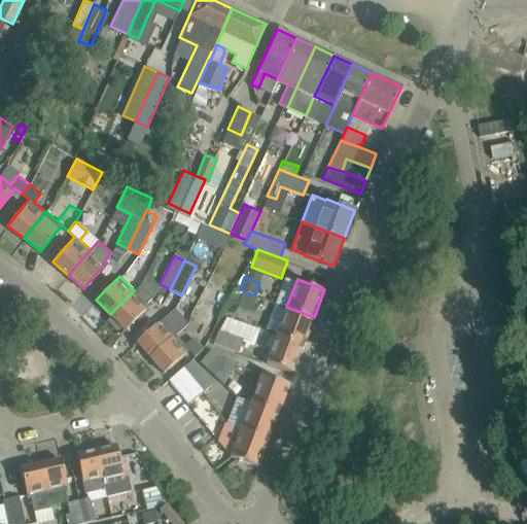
[(140,284),(134,290),(110,314),(125,328),(148,305),(146,302),(151,297),(140,284)]
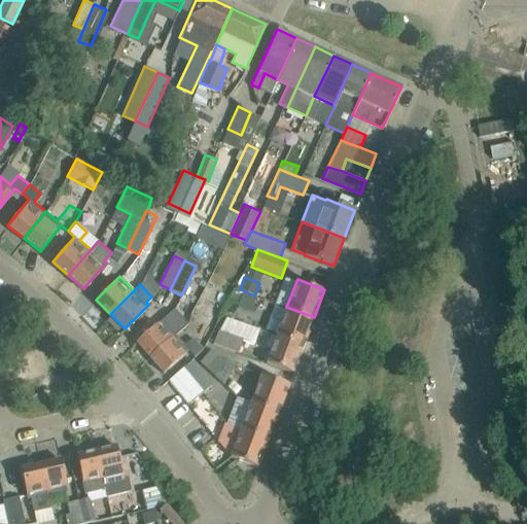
[(250,311),(256,295),(254,295),(243,290),(242,293),(234,290),(230,300),(239,303),(238,306),(250,311)]
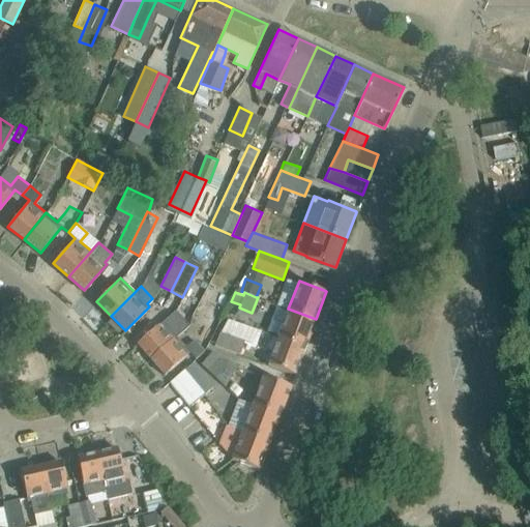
[(196,357),(204,350),(224,313),(211,305),(194,339),(185,346),(176,335),(151,358),(165,374),(189,351),(196,357)]
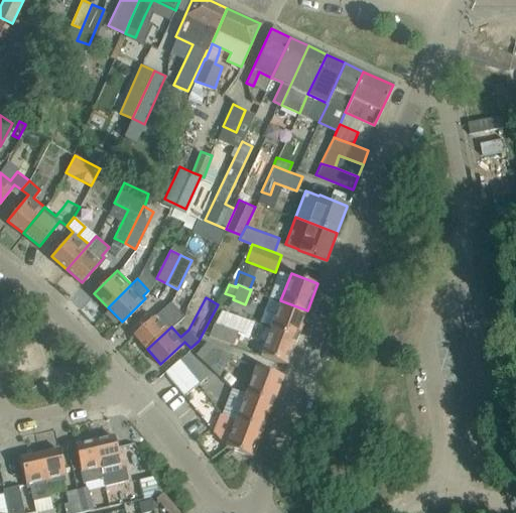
[(297,338),(307,310),(280,300),(270,328),(297,338)]
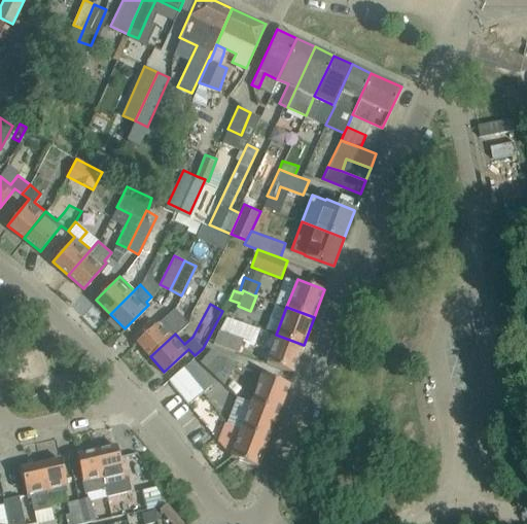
[(150,356),(175,334),(187,323),(174,308),(156,323),(136,341),(150,356)]
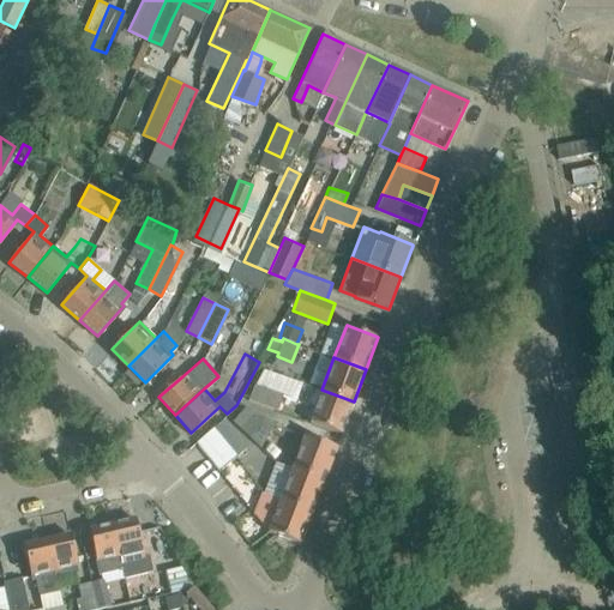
[(248,398),(277,409),(282,397),(295,402),(301,381),(264,367),(254,384),(248,398)]
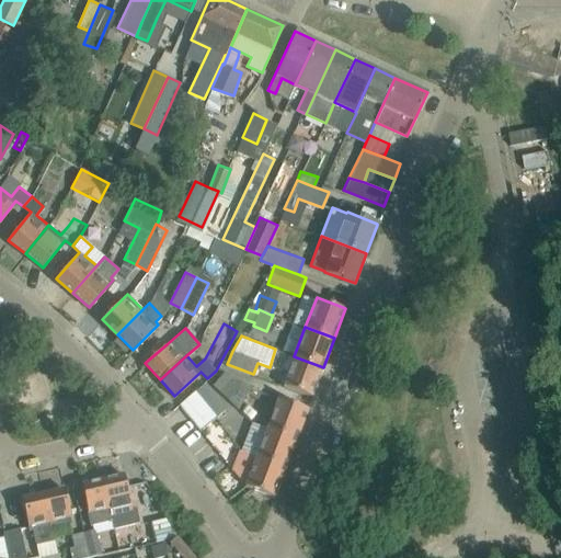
[(312,396),(323,367),(294,356),(283,385),(312,396)]
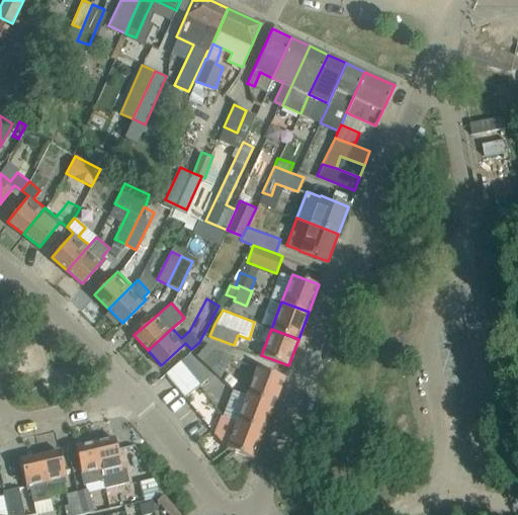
[(196,355),(221,376),(232,356),(207,342),(196,355)]
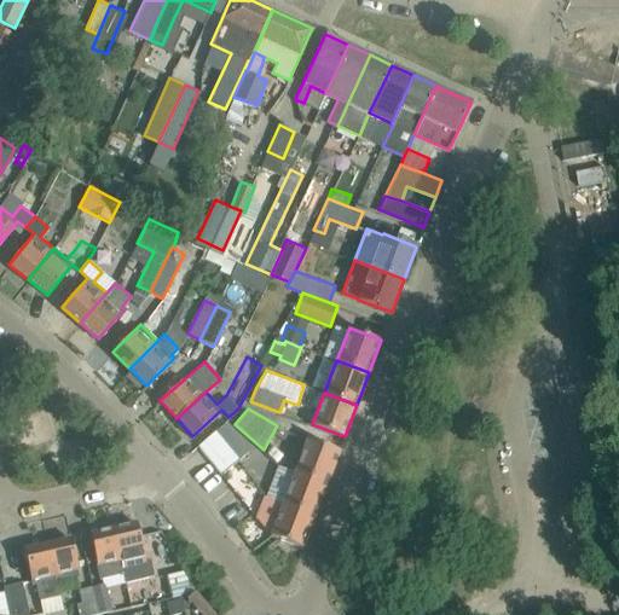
[(225,422),(215,430),(239,459),(249,450),(225,422)]
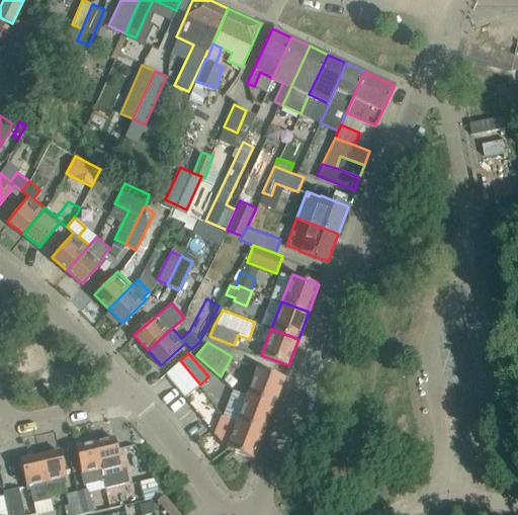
[(200,384),(180,360),(179,360),(166,371),(185,396),(200,384)]
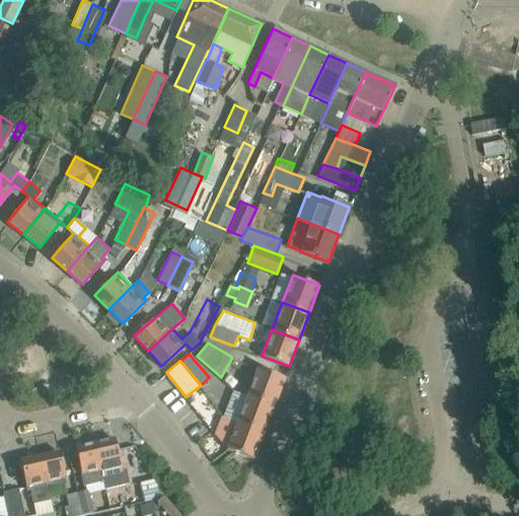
[(274,404),(284,377),(257,367),(247,394),(274,404)]
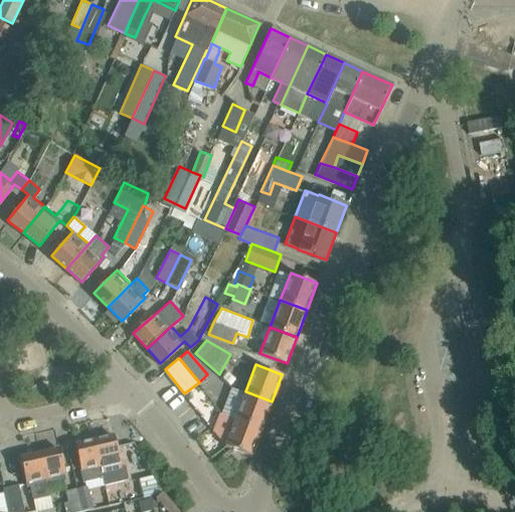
[(262,429),(272,401),(245,391),(235,418),(262,429)]
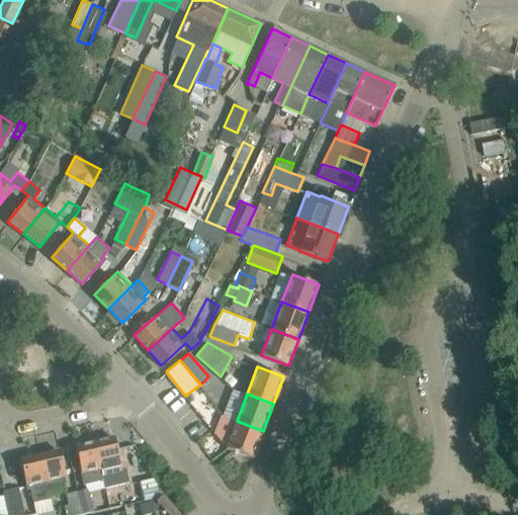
[(263,431),(237,421),(227,447),(253,457),(263,431)]
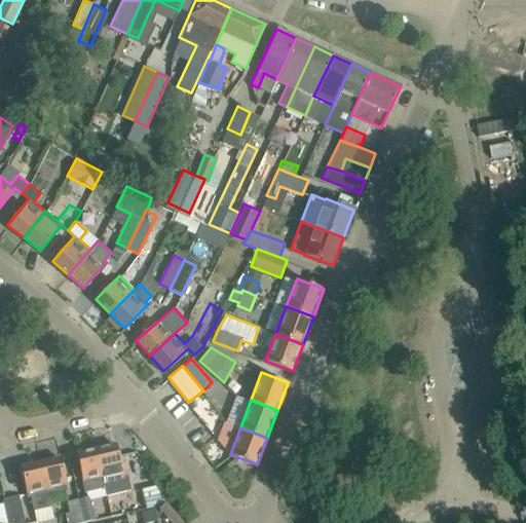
[(123,476),(116,443),(96,448),(102,475),(102,474),(105,486),(107,494),(132,489),(128,475),(123,476)]
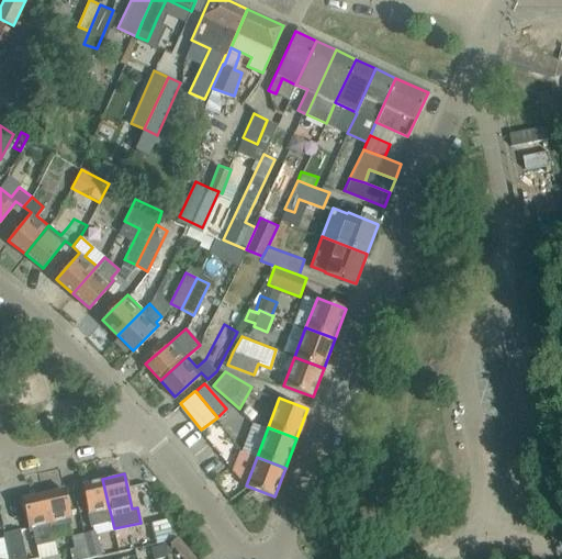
[(109,507),(102,479),(81,483),(86,505),(90,525),(112,520),(109,506),(109,507)]
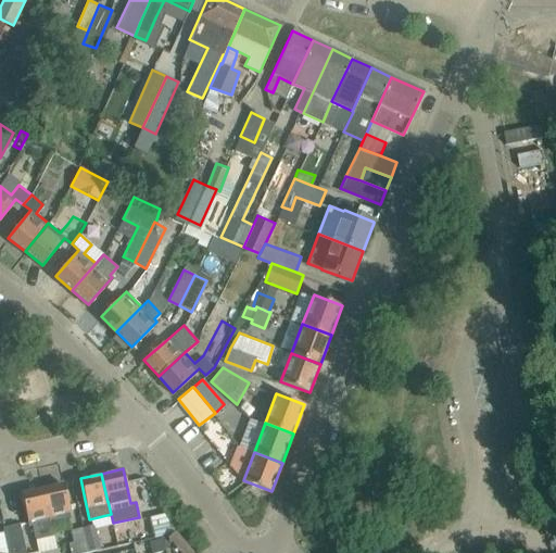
[(63,482),(42,488),(49,515),(70,511),(68,504),(63,482)]
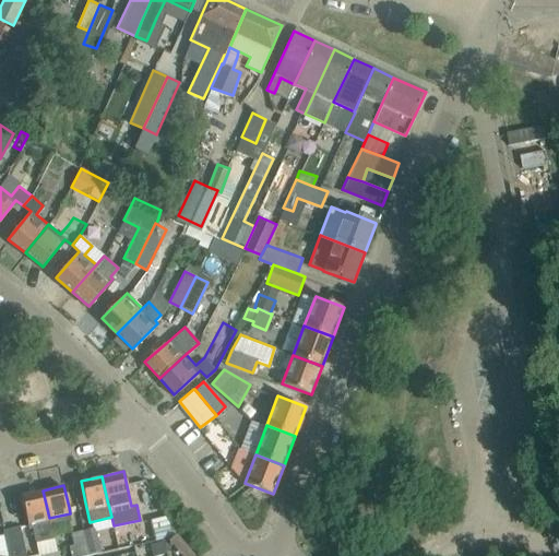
[(49,518),(43,491),(21,495),(26,517),(27,523),(28,522),(30,528),(32,527),(35,542),(54,536),(49,518)]
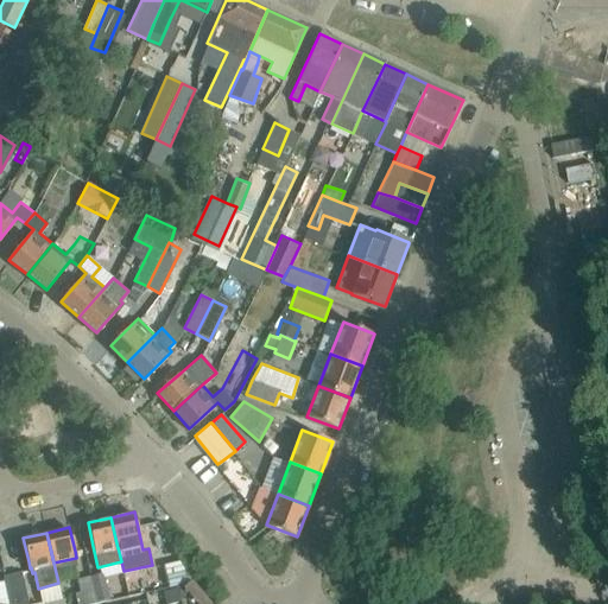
[(181,559),(163,563),(169,585),(177,584),(191,579),(181,559)]
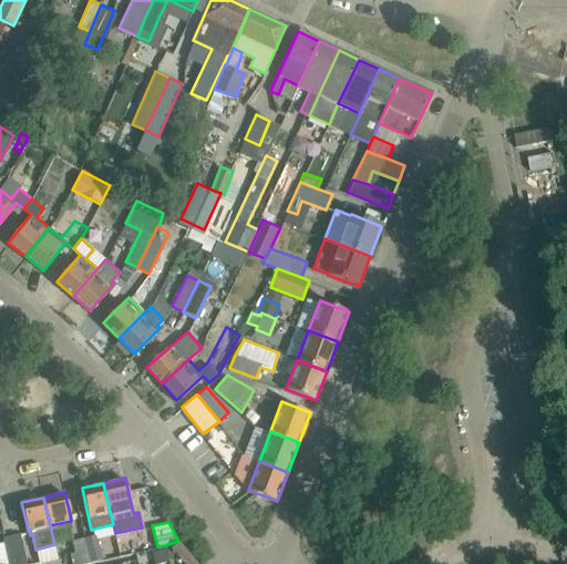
[(2,536),(9,563),(27,563),(20,533),(2,536)]
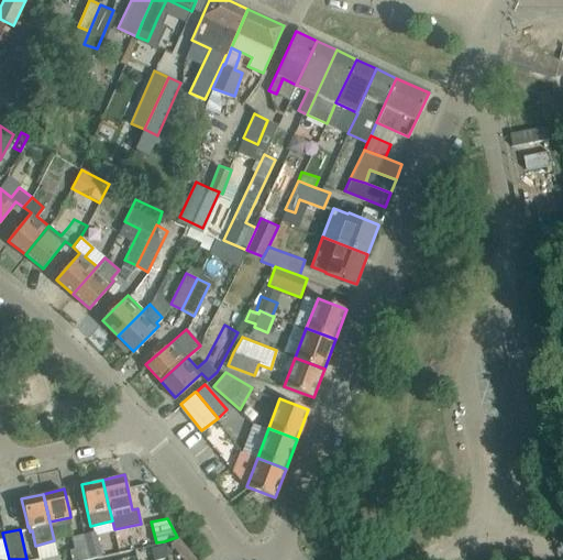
[(102,553),(96,530),(84,533),(89,557),(102,553)]
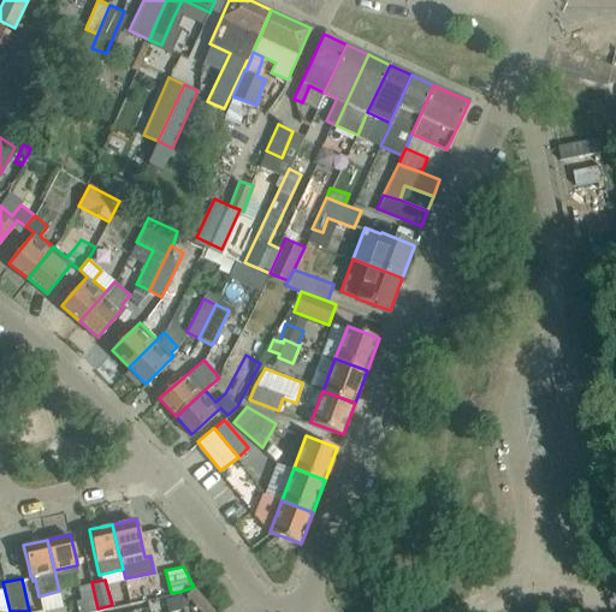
[(86,611),(98,608),(92,582),(78,584),(81,599),(76,600),(78,611),(86,611)]
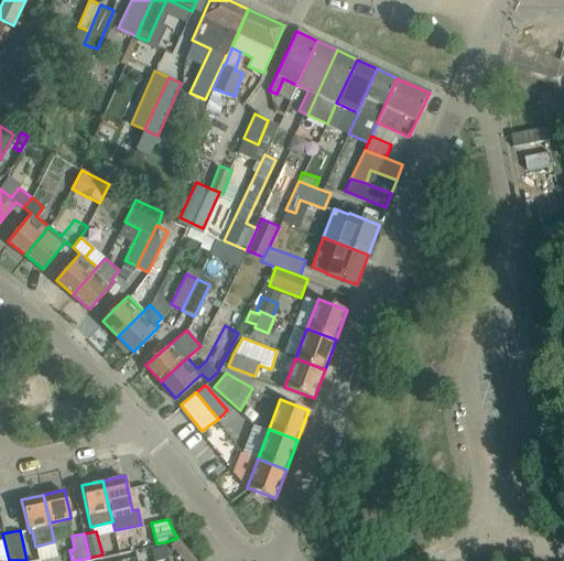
[(196,560),(197,560),(177,538),(164,542),(167,557),(169,557),(172,553),(177,560),(196,560)]
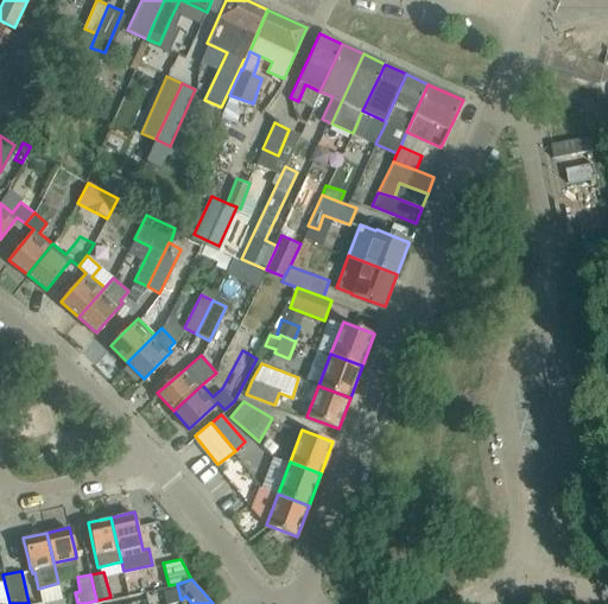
[(181,599),(177,584),(169,585),(147,591),(151,603),(179,603),(178,601),(181,599)]
